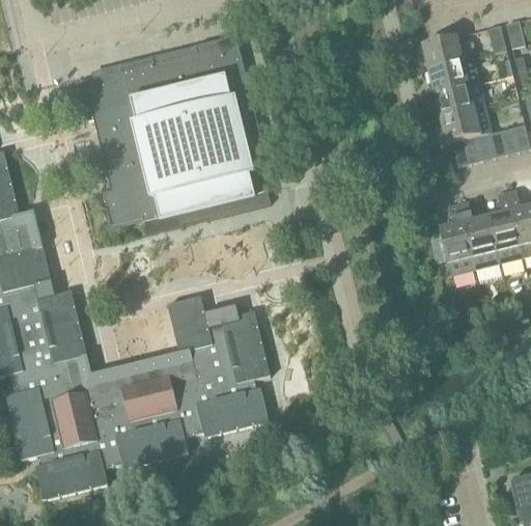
[(520,21),(507,24),(513,48),(526,45),(520,21)]
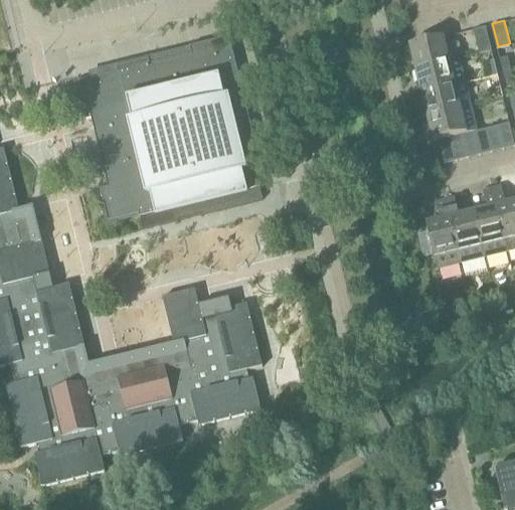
[(486,24),(474,27),(480,50),(492,47),(486,24)]
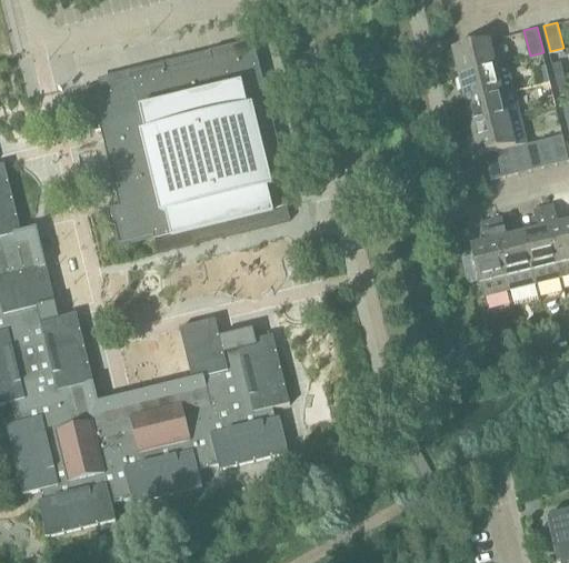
[(491,38),(459,46),(452,48),(459,73),(497,63),(491,38)]
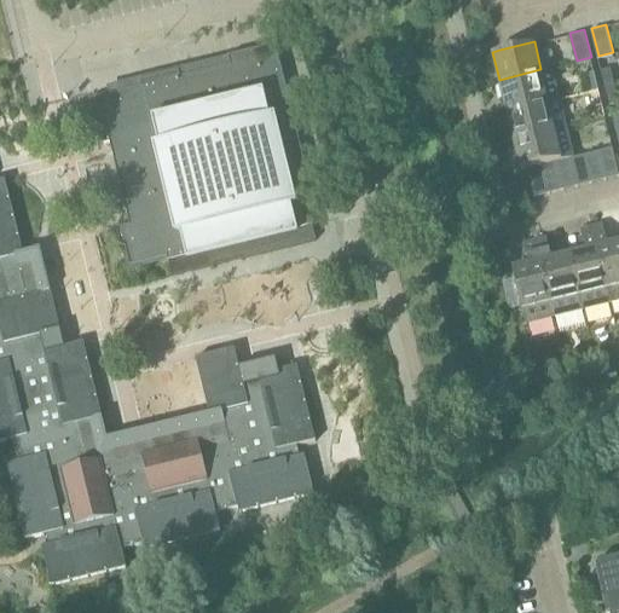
[(123,88),(90,97),(96,119),(99,137),(109,134),(131,223),(117,226),(122,244),(126,244),(131,262),(167,254),(168,259),(312,223),(307,203),(314,202),(281,64),(275,42),(266,45),(229,53),(231,63),(180,75),(178,67),(140,75),(143,85),(123,88)]
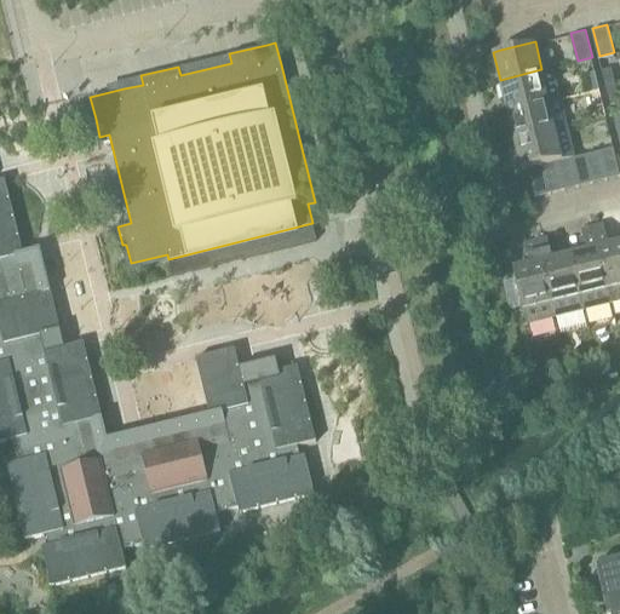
[(602,68),(607,85),(615,82),(612,66),(602,68)]
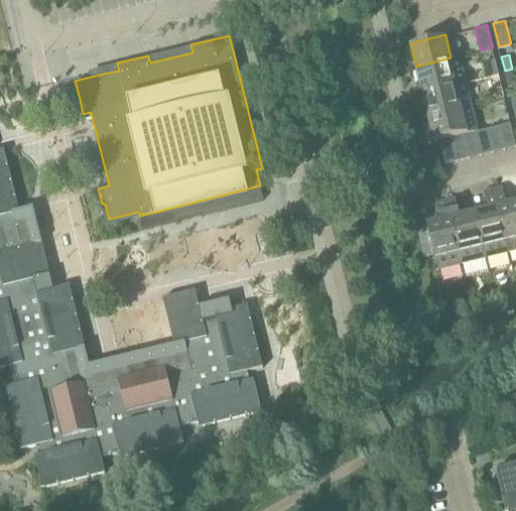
[(416,67),(422,92),(457,83),(467,81),(461,55),(450,57),(416,67)]
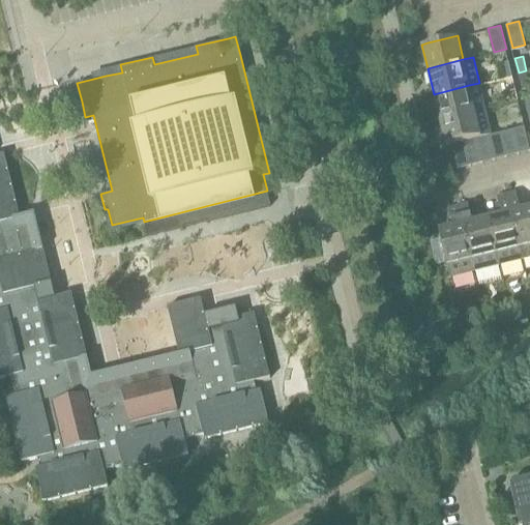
[(501,61),(504,77),(512,75),(508,60),(501,61)]
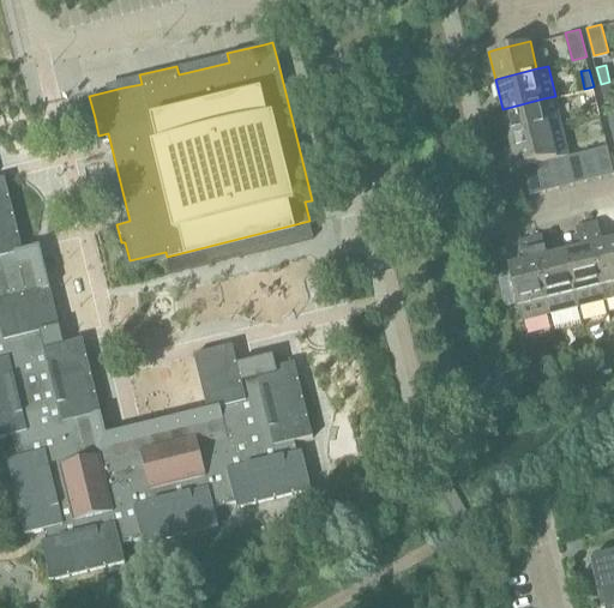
[(613,98),(609,82),(601,84),(605,101),(613,98)]
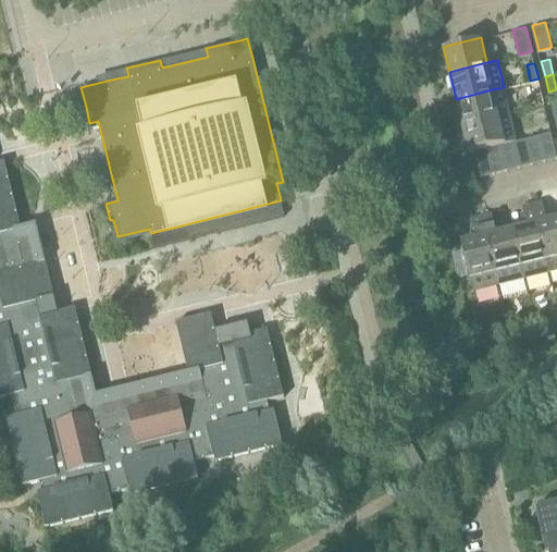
[(539,78),(530,81),(534,96),(542,94),(539,78)]
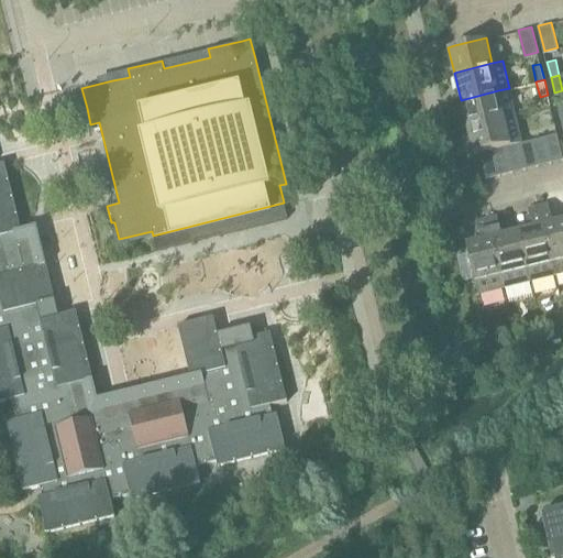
[(498,90),(461,100),(467,124),(505,115),(498,90)]
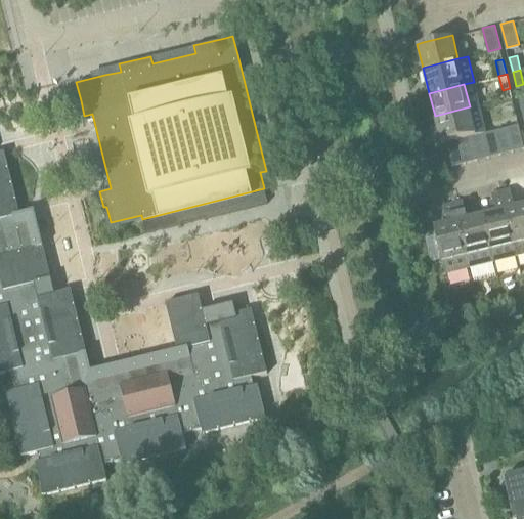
[(470,106),(435,116),(441,141),(447,139),(459,137),(471,134),(483,131),(486,130),(480,104),(470,106)]
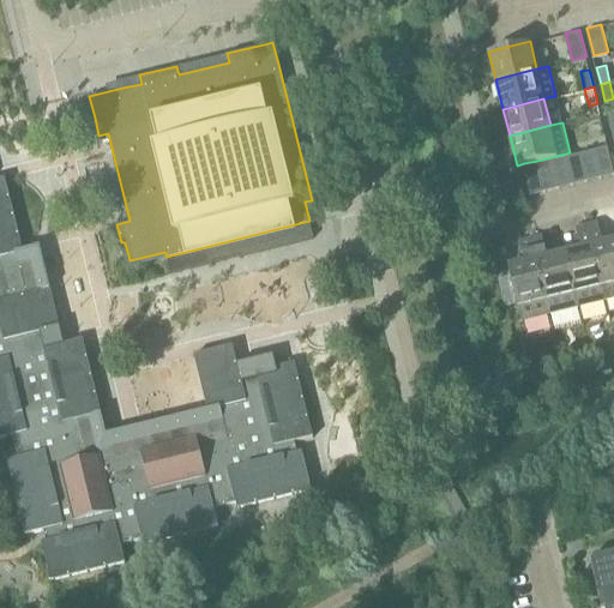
[(594,146),(601,175),(613,170),(613,168),(608,143),(594,146)]
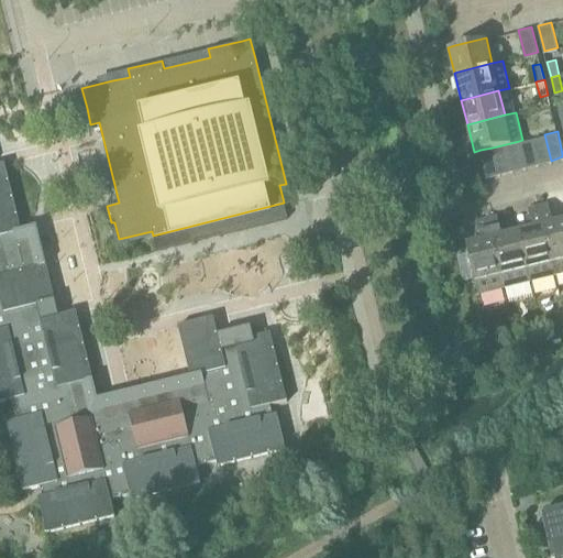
[(531,138),(538,163),(551,161),(544,134),(531,138)]
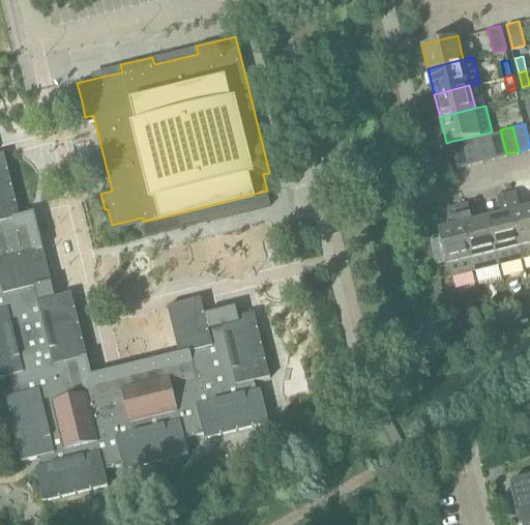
[(500,129),(489,133),(494,156),(506,153),(500,129)]
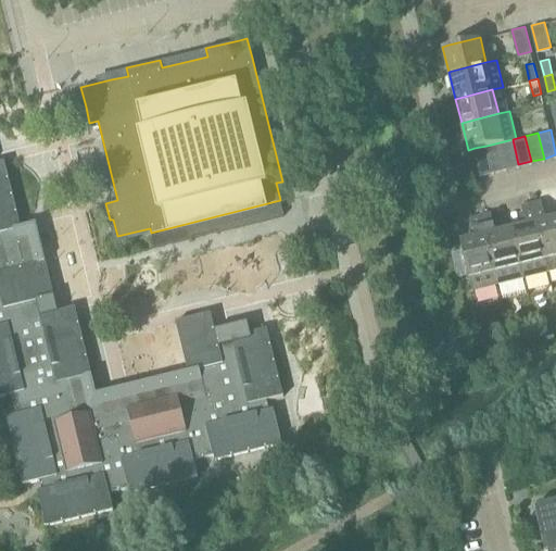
[(518,164),(513,139),(500,142),(505,167),(518,164)]
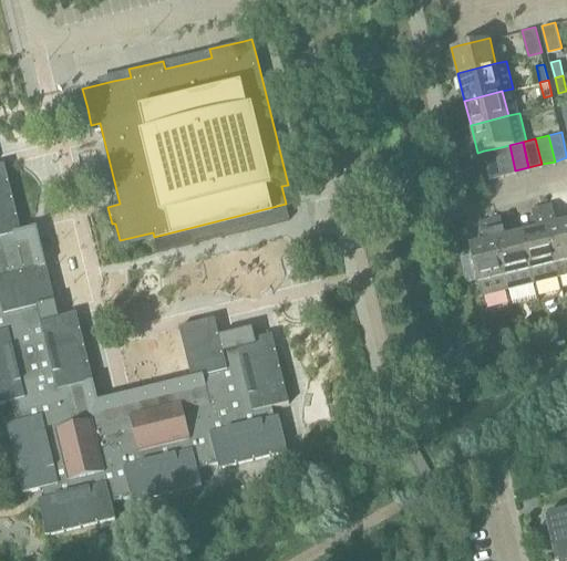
[(509,145),(496,148),(503,174),(515,170),(509,145)]
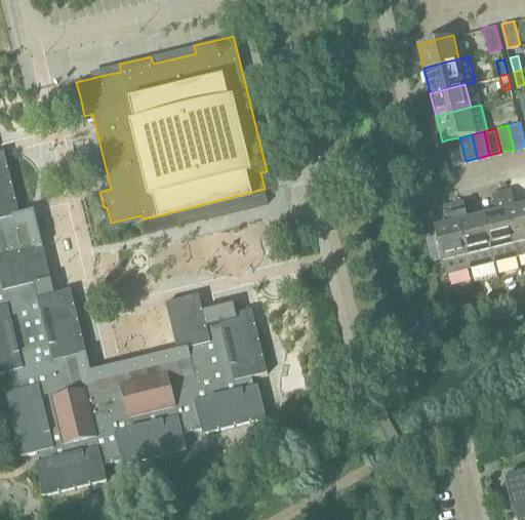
[(459,137),(448,140),(453,164),(466,161),(459,137)]
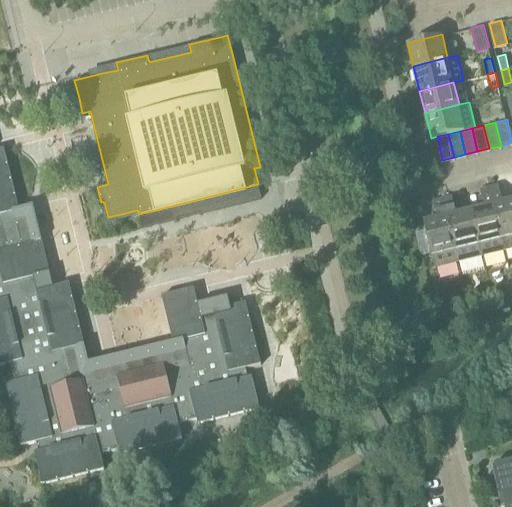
[(53,285),(50,271),(42,239),(41,239),(33,204),(19,207),(4,146),(0,147),(0,363),(11,360),(16,379),(6,381),(20,443),(37,439),(39,448),(34,450),(42,481),(104,467),(100,450),(119,446),(120,452),(182,436),(178,420),(196,416),(198,421),(259,406),(251,374),(247,375),(244,366),(260,362),(246,300),(229,304),(227,295),(198,302),(194,286),(161,293),(173,340),(88,361),(84,342),(69,281),(53,285)]
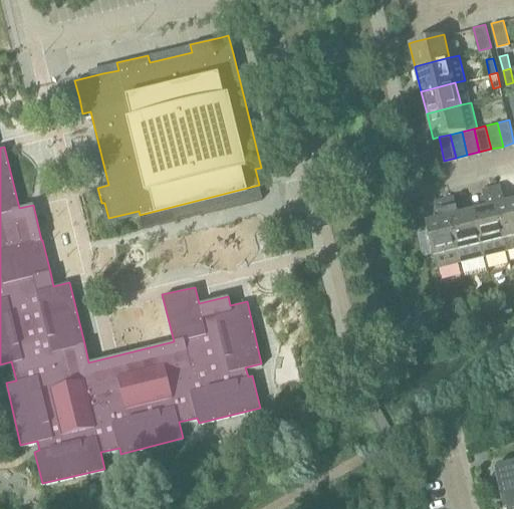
[(507,249),(513,247),(513,198),(505,201),(501,184),(491,186),(507,249)]
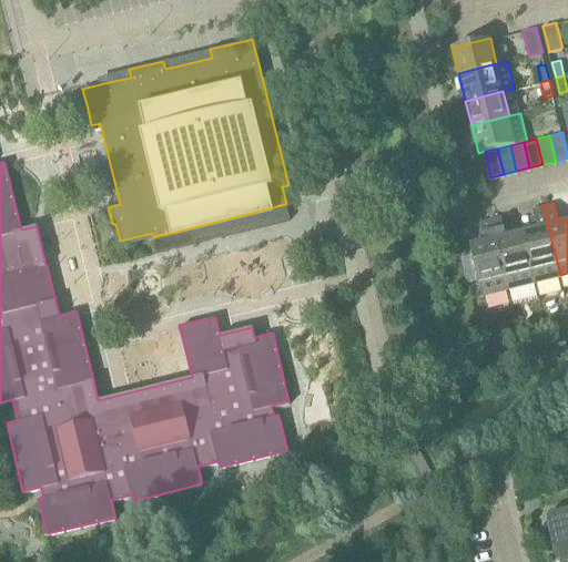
[(286,204),(154,237),(158,249),(290,217),(286,204)]
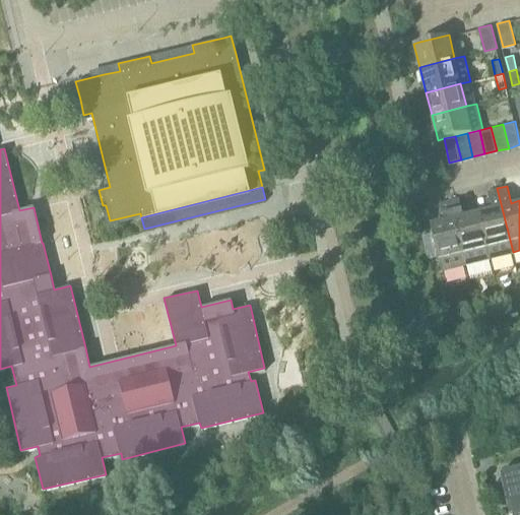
[(489,258),(513,252),(497,188),(488,190),(492,207),(477,211),(489,258)]
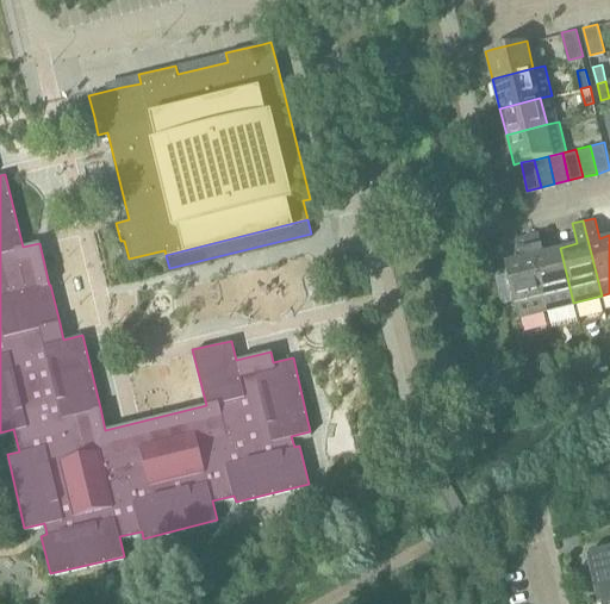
[(539,231),(528,234),(546,309),(573,303),(560,248),(543,251),(539,231)]
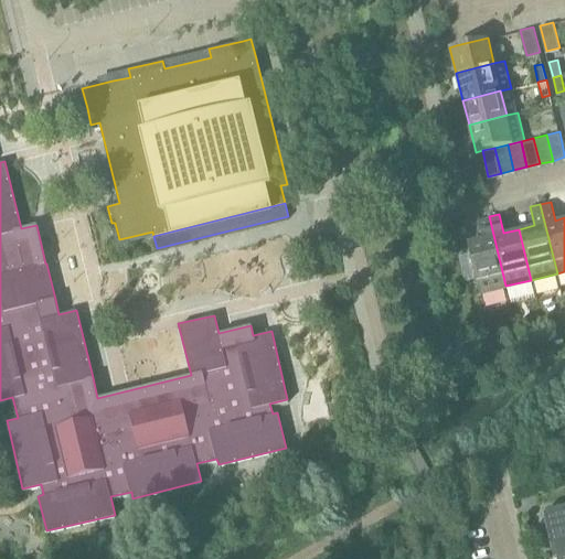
[(468,242),(477,279),(480,292),(505,286),(489,216),(479,218),(483,238),(468,242)]
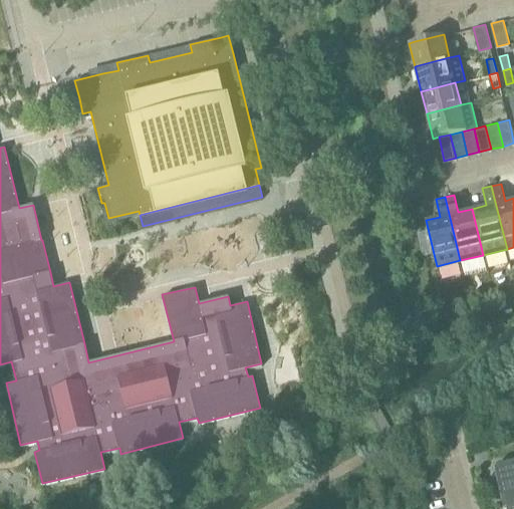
[(474,317),(478,329),(487,326),(483,315),(474,317)]
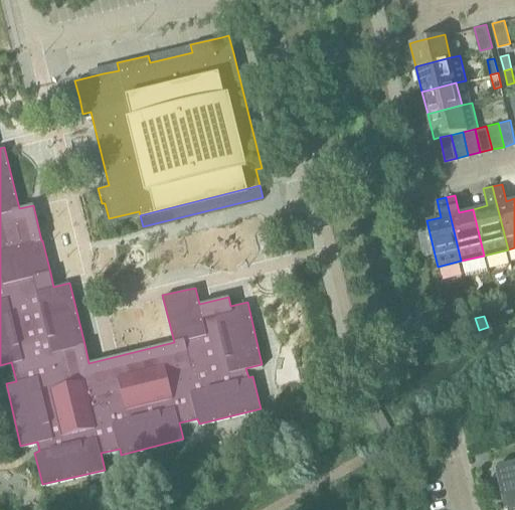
[(514,460),(494,465),(502,495),(514,491),(514,460)]
